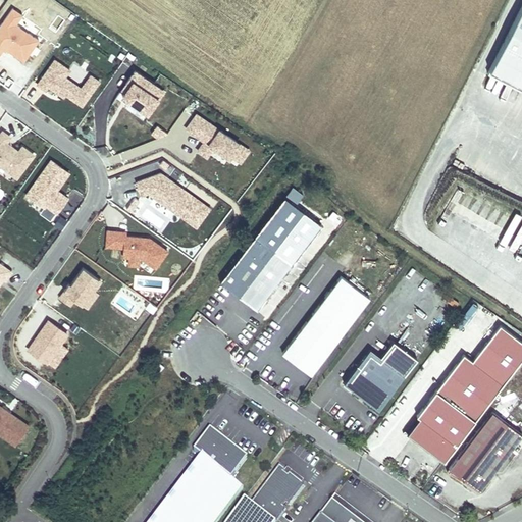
[(521,86),(521,4),(489,69),(521,86)]
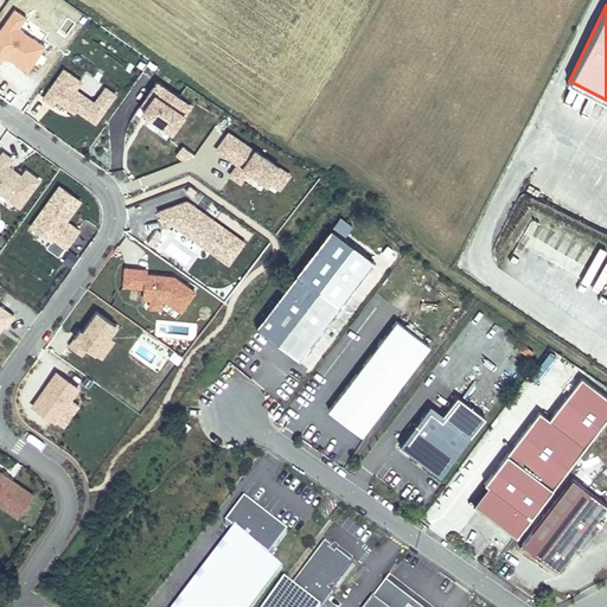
[(25,14),(16,8),(0,30),(0,63),(2,61),(26,76),(45,44),(39,38),(45,34),(24,20),(25,14)]
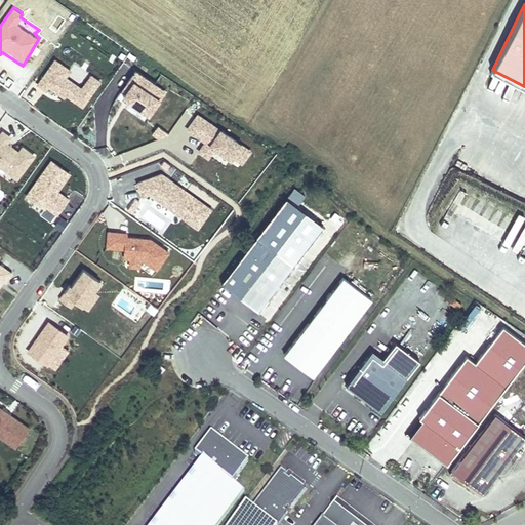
[(71,69),(52,56),(33,84),(46,93),(49,89),(63,99),(67,97),(83,109),(104,80),(88,70),(79,83),(67,75),(71,69)]
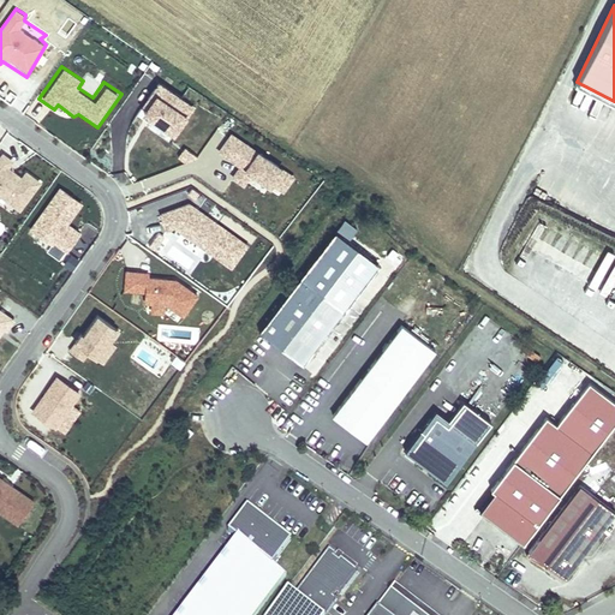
[(614,101),(577,82),(574,88),(614,107),(614,101)]
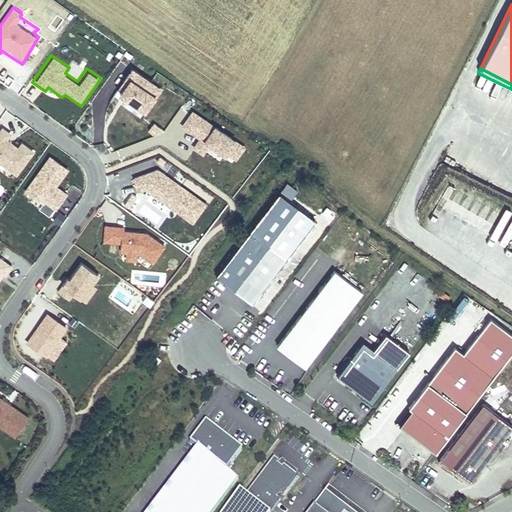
[(161,90),(131,71),(114,95),(144,115),(161,90)]
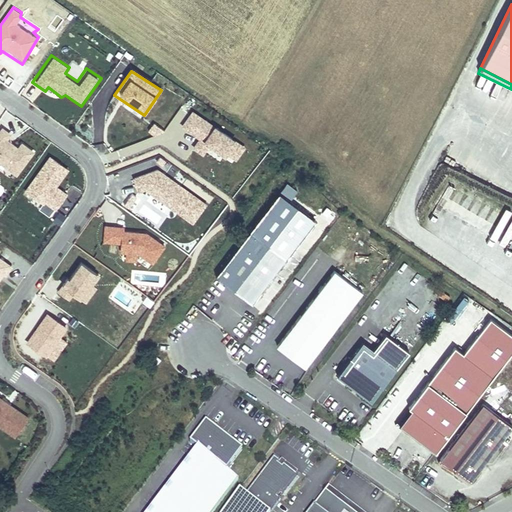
[(245,146),(192,112),(181,127),(197,140),(192,148),(202,155),(210,147),(237,161),(245,146)]
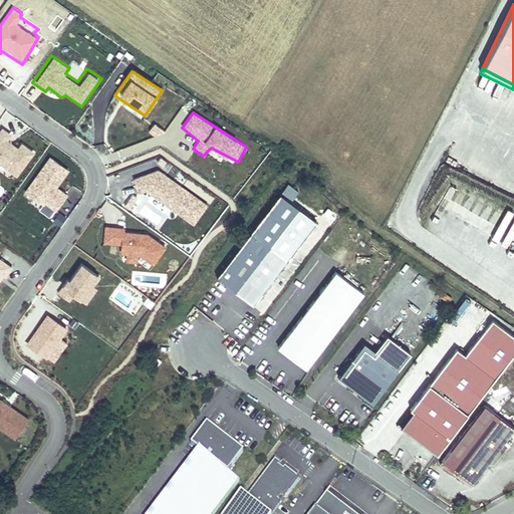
[(0,127),(0,165),(15,177),(34,151),(21,141),(17,147),(8,140),(12,135),(1,126),(0,127)]
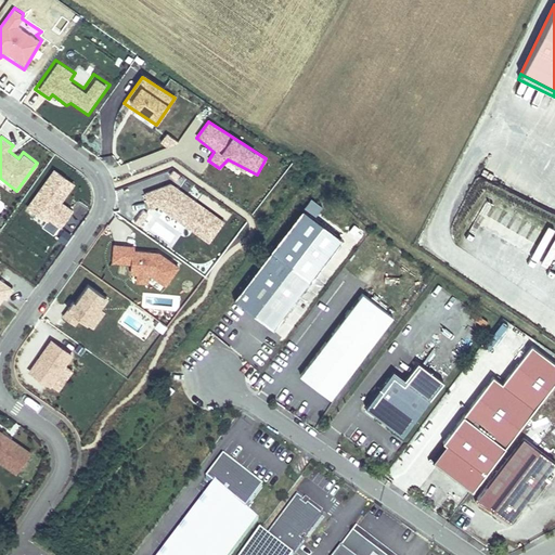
[(74,181),(53,169),(26,207),(61,228),(73,208),(62,202),(74,181)]
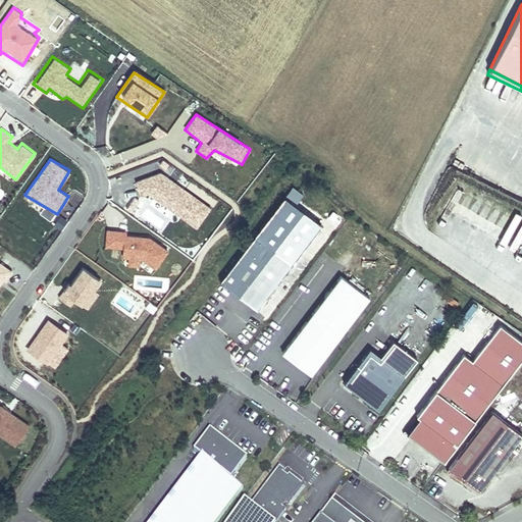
[(159,171),(136,180),(143,200),(154,199),(195,226),(209,206),(159,171)]
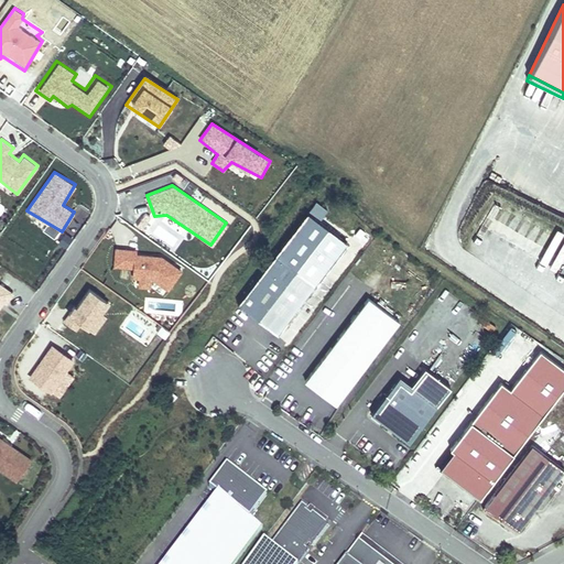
[(346,242),(306,214),(237,305),(277,335),(346,242)]
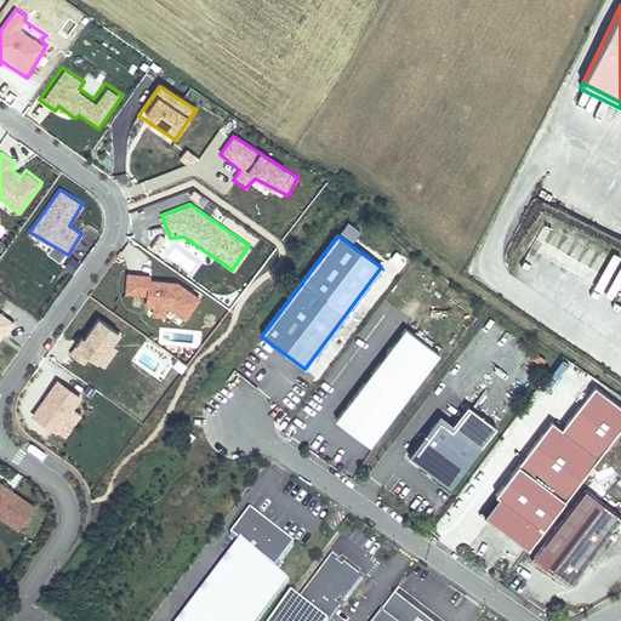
[(152,275),(126,273),(125,296),(142,296),(143,306),(152,307),(152,315),(164,319),(166,308),(186,320),(198,300),(176,283),(152,280),(152,275)]
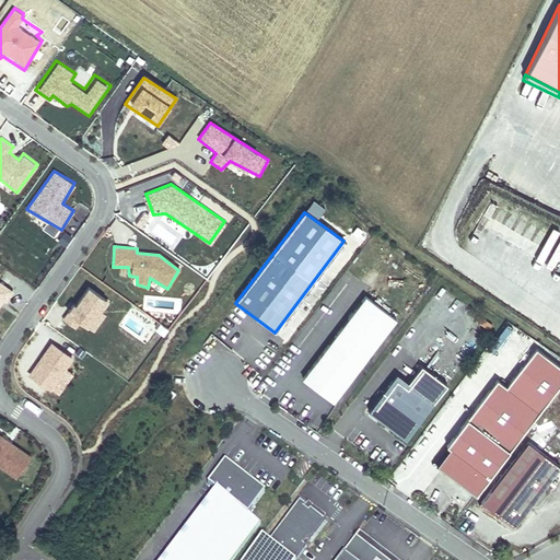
[(0,293),(9,298),(13,289),(0,283),(0,293)]
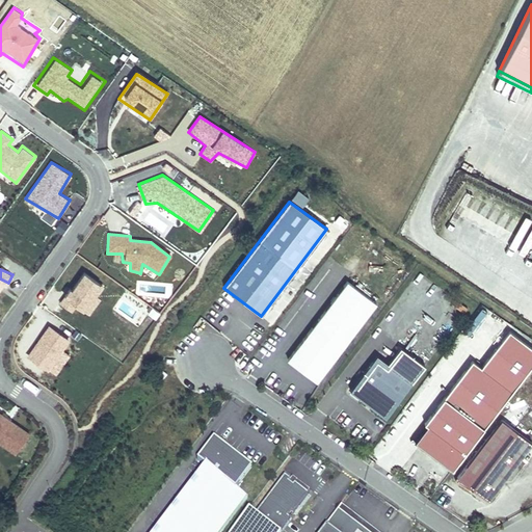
[(101,286),(83,274),(65,299),(83,312),(101,286)]
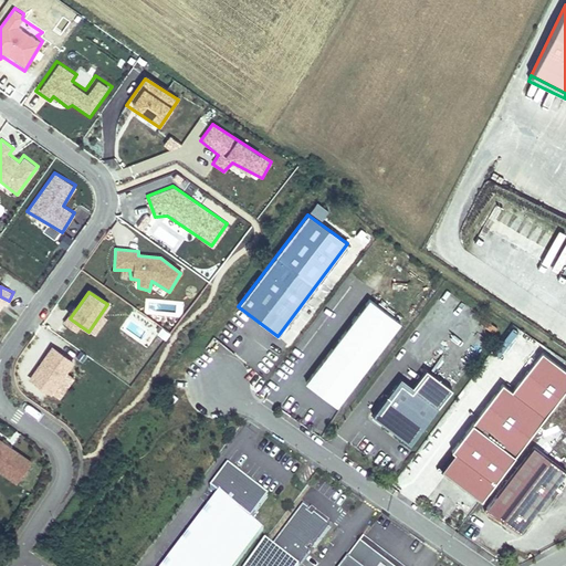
[(324,396),(336,405),(400,322),(369,299),(305,381),(318,391),(321,388),(326,392),(324,396)]
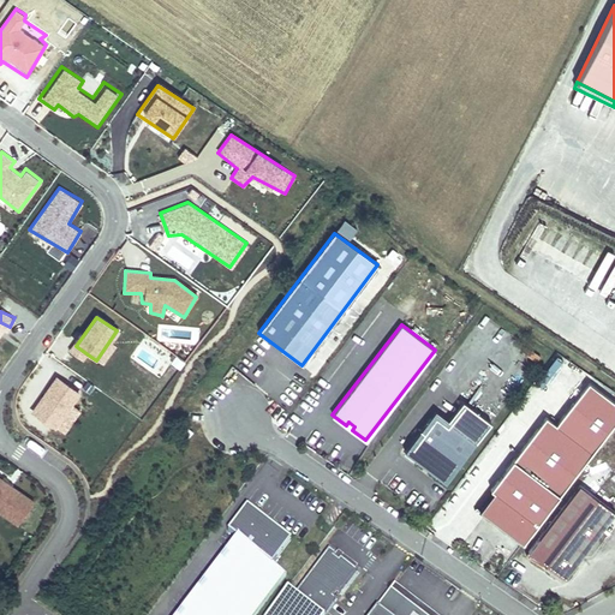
[(57,377),(30,413),(57,430),(72,404),(81,393),(57,377)]
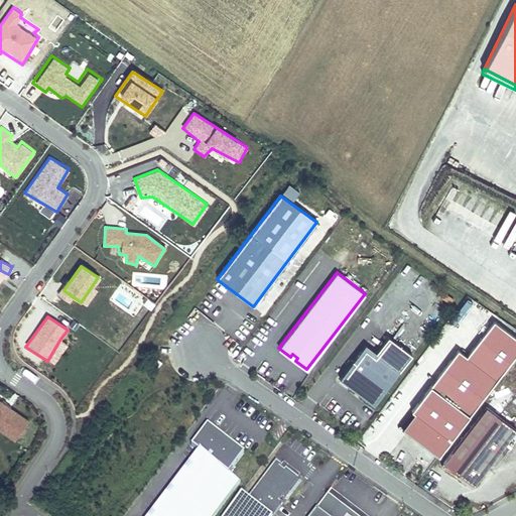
[(438,456),(515,353),(515,337),(494,319),(466,356),(458,349),(411,409),(414,412),(402,427),(416,438),(420,433),(427,439),(424,444),(438,456)]
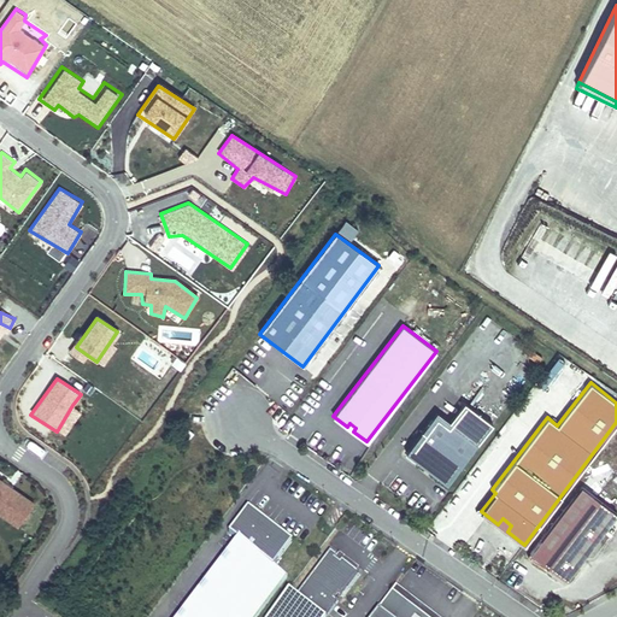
[(436,412),(406,452),(447,483),(493,424),(464,403),(448,422),(436,412)]
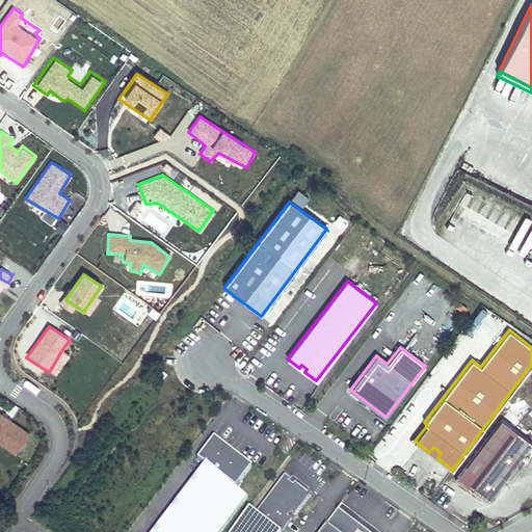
[(62,349),(49,372),(56,376),(70,354),(62,349)]
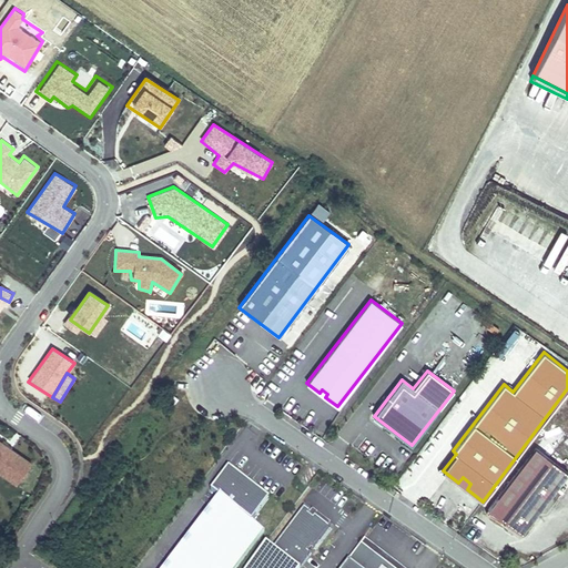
[(32,462),(0,439),(0,473),(16,484),(32,462)]
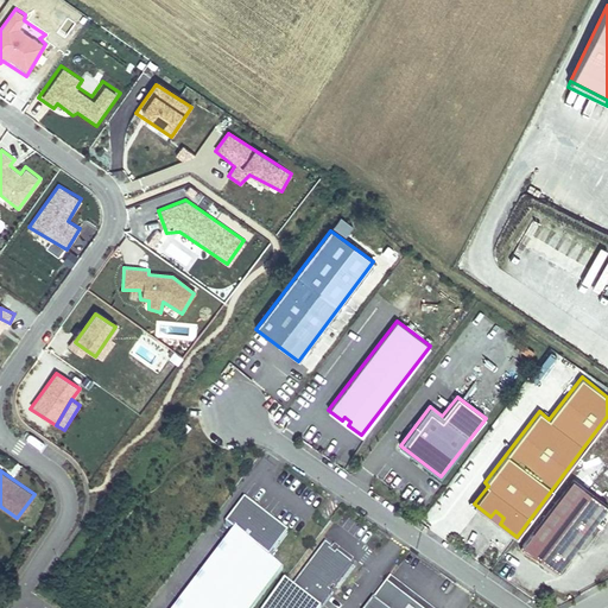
[(607,506),(572,479),(523,545),(557,572),(607,506)]
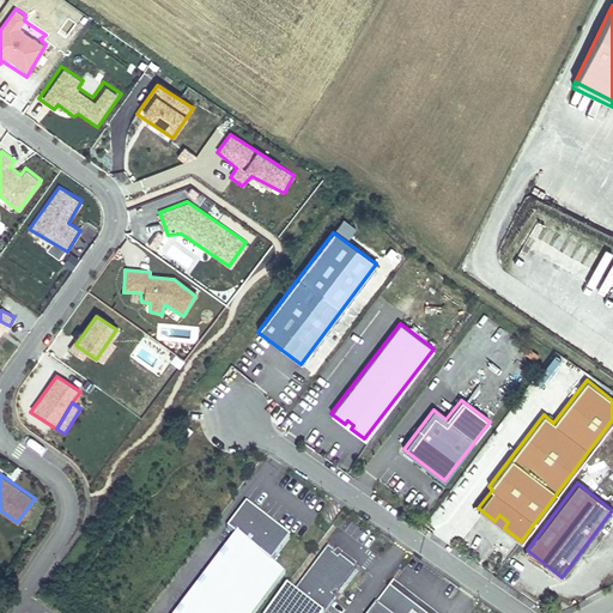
[(520,542),(521,541),(504,528),(508,522),(499,515),(495,521),(478,508),(492,490),(489,486),(473,508),(520,542)]
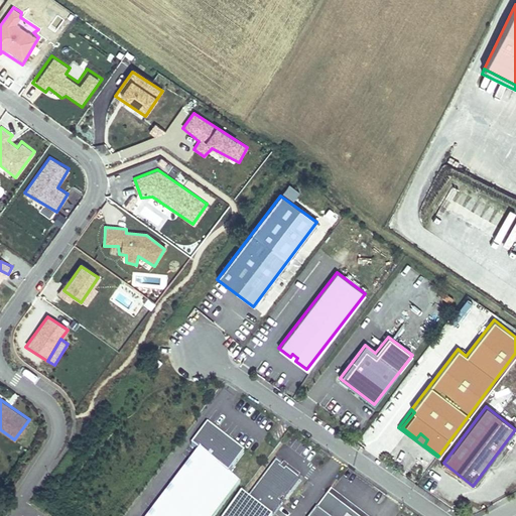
[(150,515),(215,515),(241,482),(229,473),(245,453),(208,424),(191,445),(200,452),(150,515)]
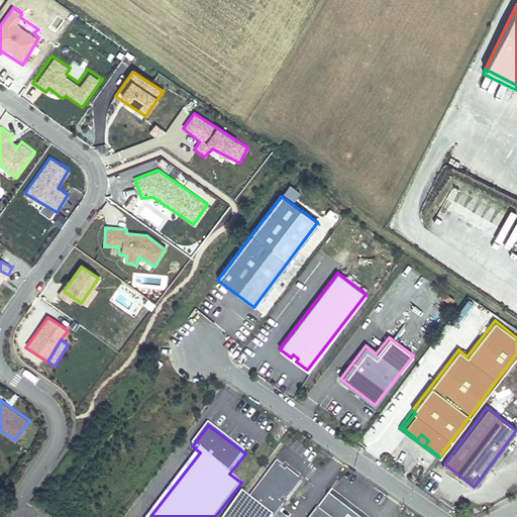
[(247,499),(241,495),(224,516),(271,516),(282,503),(280,502),(283,498),(285,499),(300,480),(286,469),(284,472),(280,469),(282,466),(277,461),(247,499)]
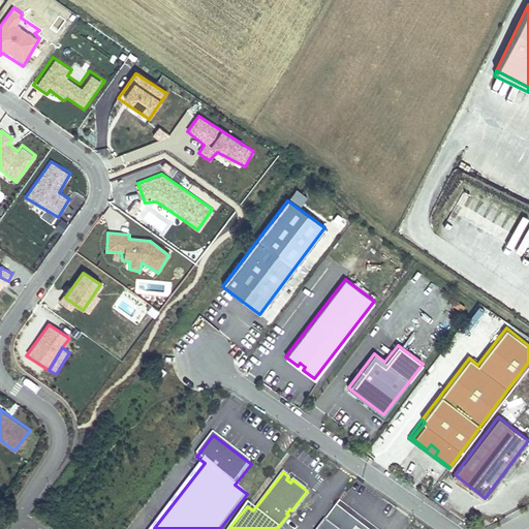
[(375,528),(339,501),(336,505),(366,528),(375,528)]
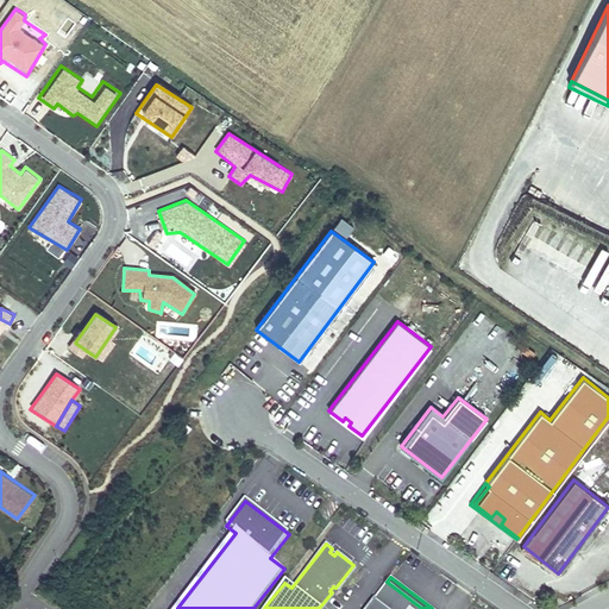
[(421,608),(387,582),(366,608),(421,608)]
